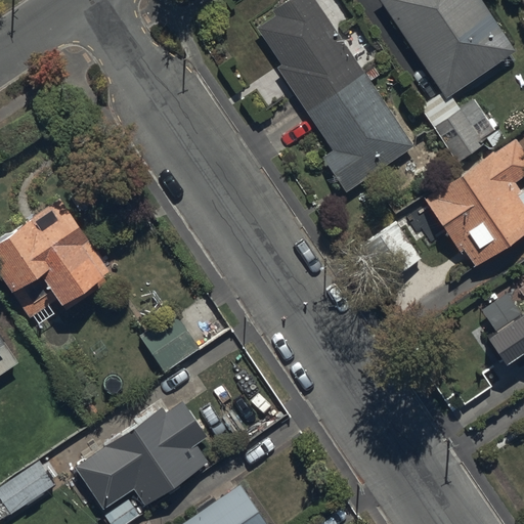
[(412,149),(312,0),(288,0),(251,26),(334,149),(319,159),(344,194),(358,185),(412,149)]
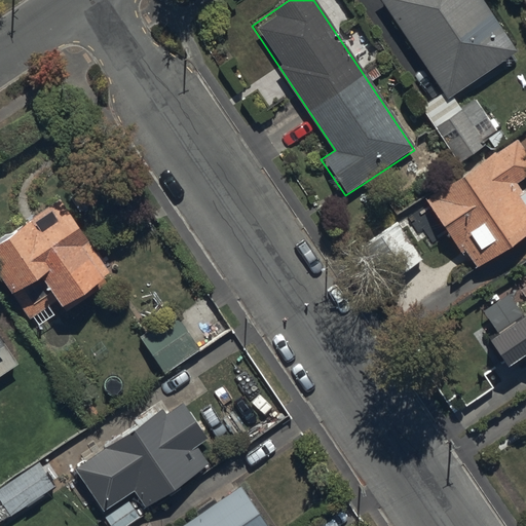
[(486,144),(454,97),(518,53),(481,0),(379,0),(443,94),(419,109),(456,163),(486,144)]
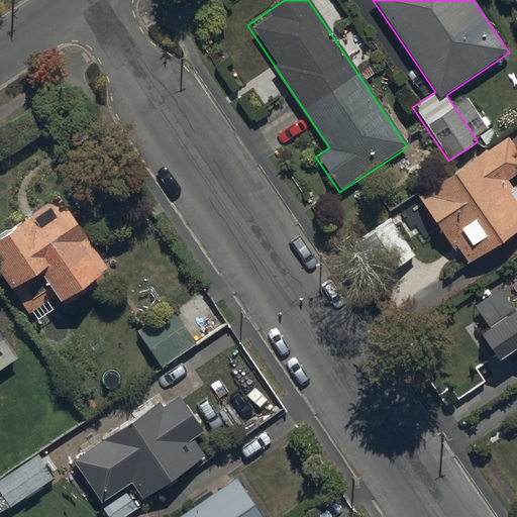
[(418,197),(463,265),(516,227),(516,195),(508,182),(516,175),(516,150),(508,137),(488,151),(418,197)]
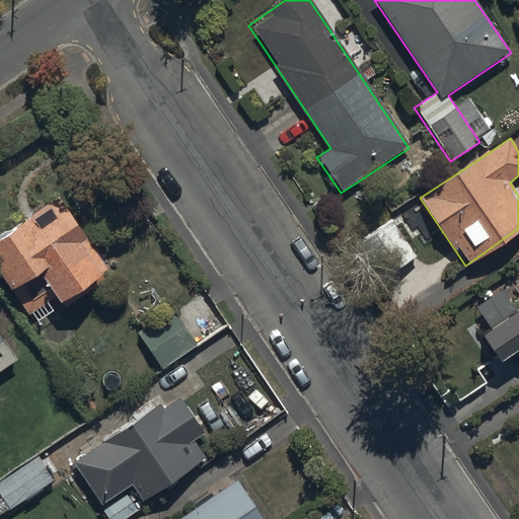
[(61,198),(0,238),(0,270),(33,320),(109,270),(61,198)]
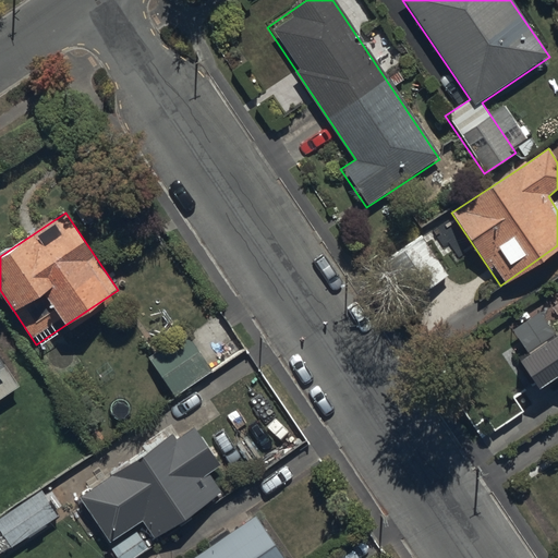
[(408,308),(448,281),(417,237),(377,263),(408,308)]
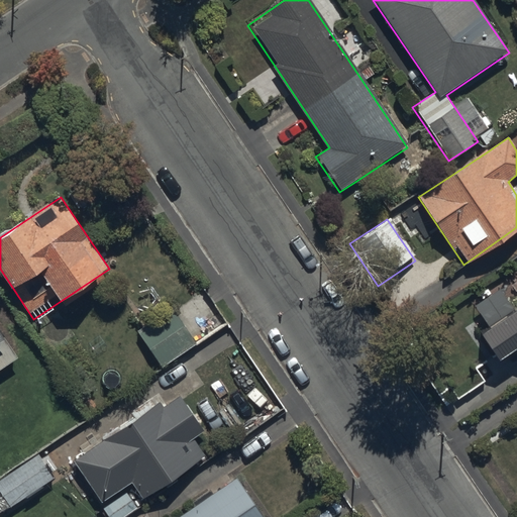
[(138,333),(163,370),(198,346),(174,310),(138,333)]
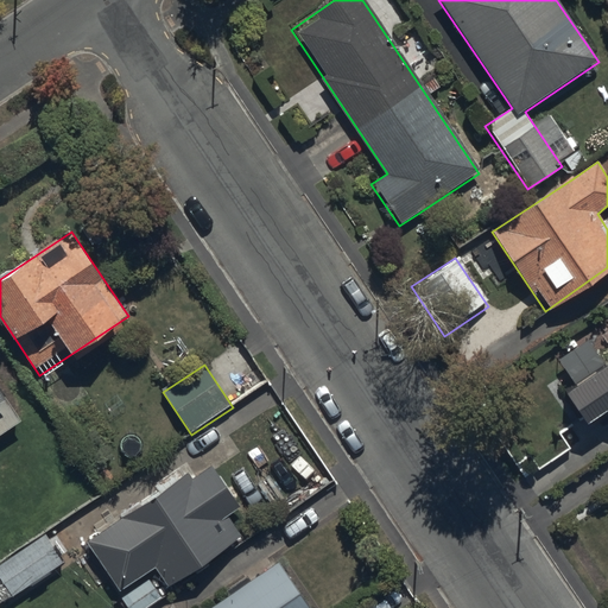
[(607,368),(568,397),(588,426),(607,413),(607,368)]
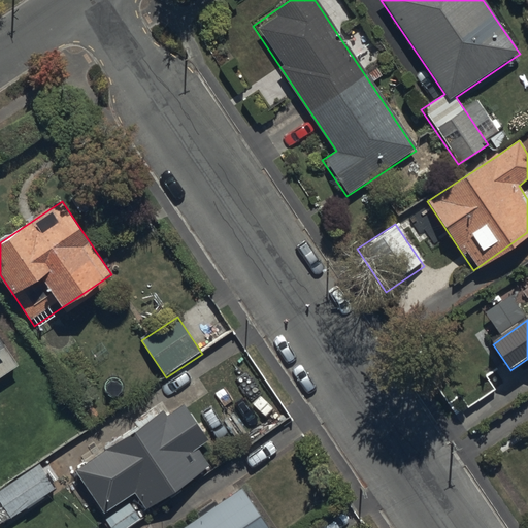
[(179,401),(76,470),(104,513),(134,492),(145,508),(209,466),(199,450),(208,442),(179,401)]
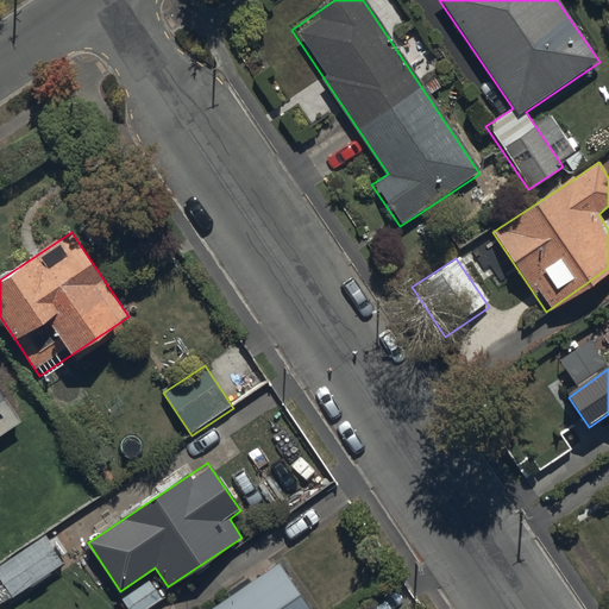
[(0,570),(0,588),(10,602),(67,564),(49,538),(0,570)]
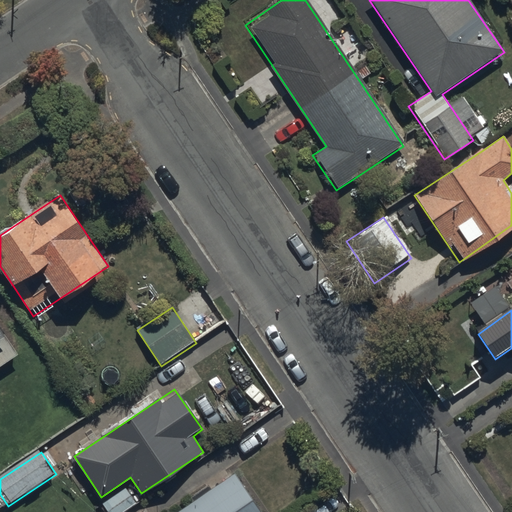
[(259,511),(233,472),(172,511),(259,511)]
